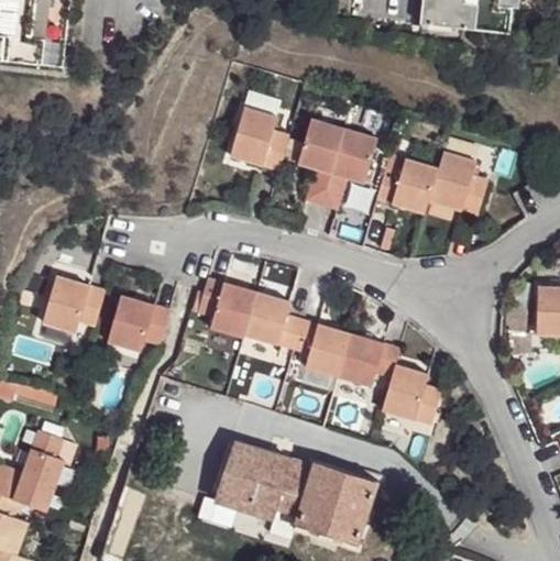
[(33,0),(0,0),(0,62),(40,67),(43,43),(29,40),(33,0)]
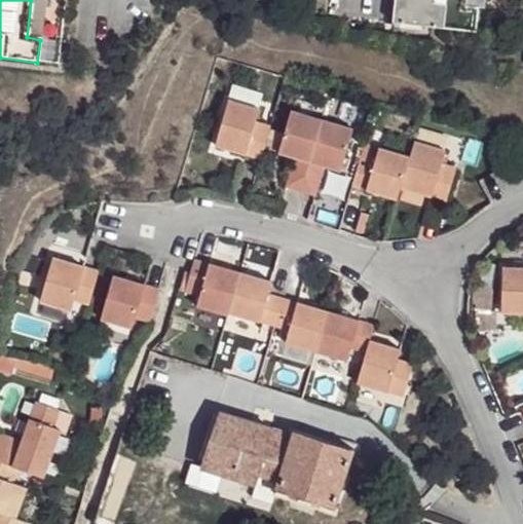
[(463,0),(393,0),(390,24),(473,33),(476,9),(463,8),(463,0)]
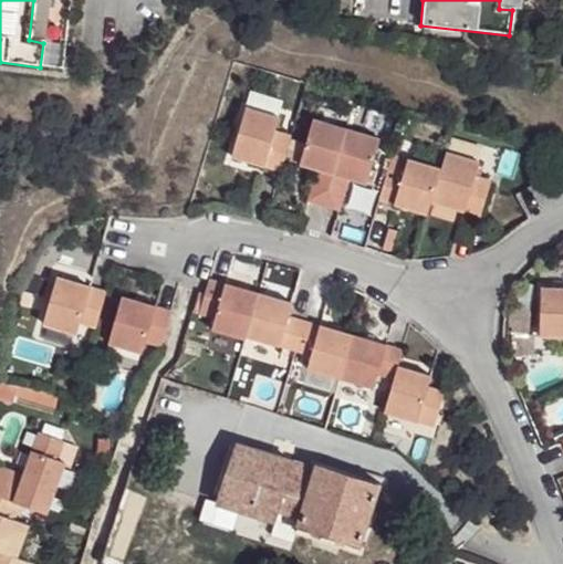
[(279,122),(244,111),(231,153),(250,158),(247,165),(279,174),(289,142),(273,137),(279,122)]
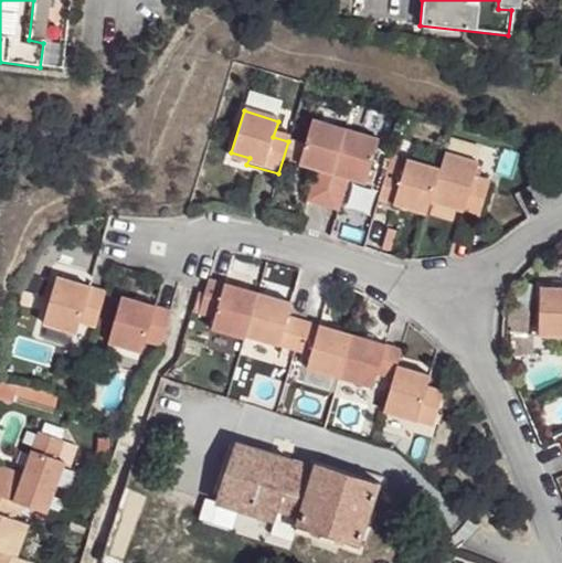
[(347,130),(311,120),(300,157),(318,162),(316,170),(306,202),(322,208),(347,130)]
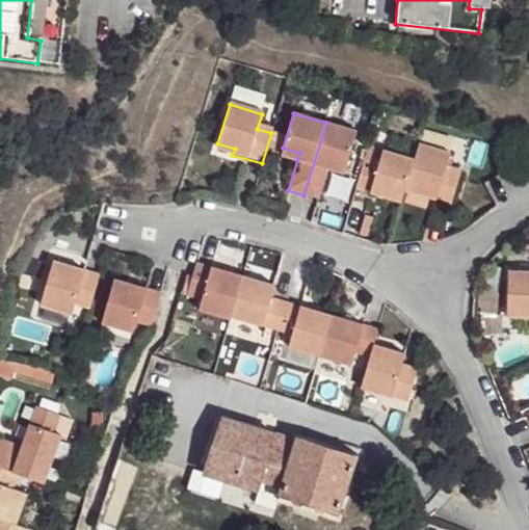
[(347,167),(358,133),(326,123),(303,195),(319,200),(327,169),(331,162),(347,167)]
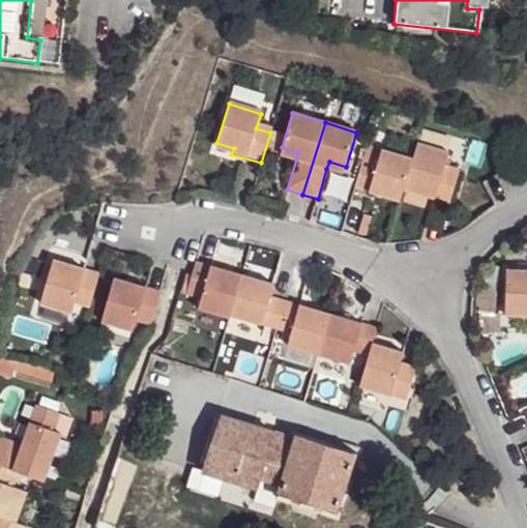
[(216,143),(214,148),(231,154),(234,148),(216,143)]
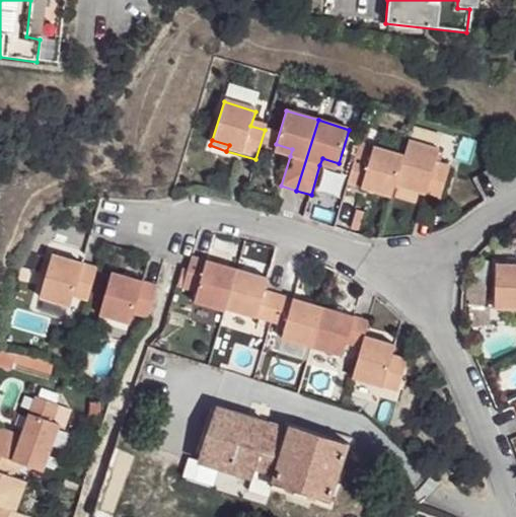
[(454,154),(409,140),(404,154),(396,179),(414,185),(411,192),(440,201),(454,154)]
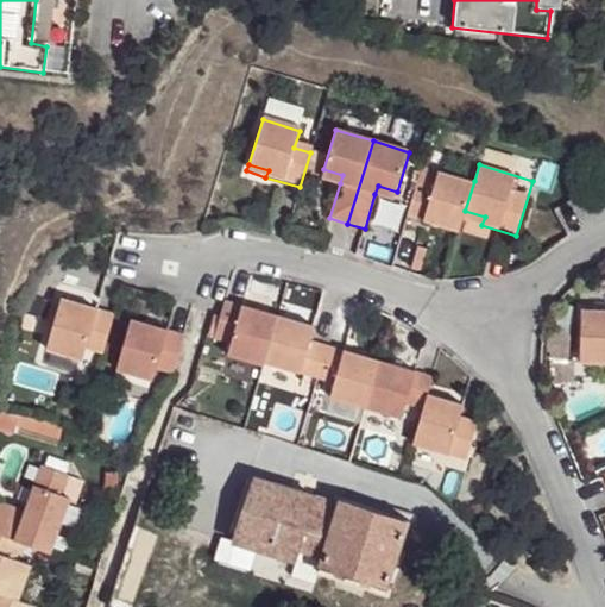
[(465,211),(474,181),(422,166),(405,216),(438,226),(440,218),(461,224),(462,219),(465,211)]
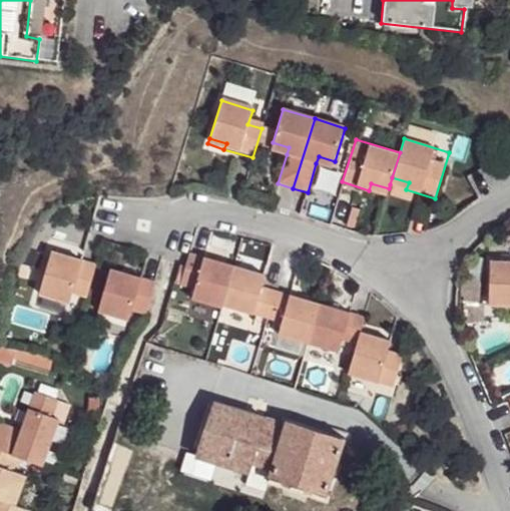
[(273,142),(271,149),(287,154),(289,147),(273,142)]
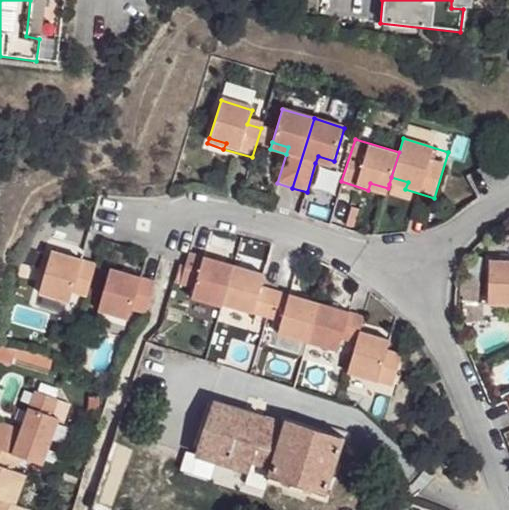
[(318,156),(315,163),(331,169),(334,161),(318,156)]
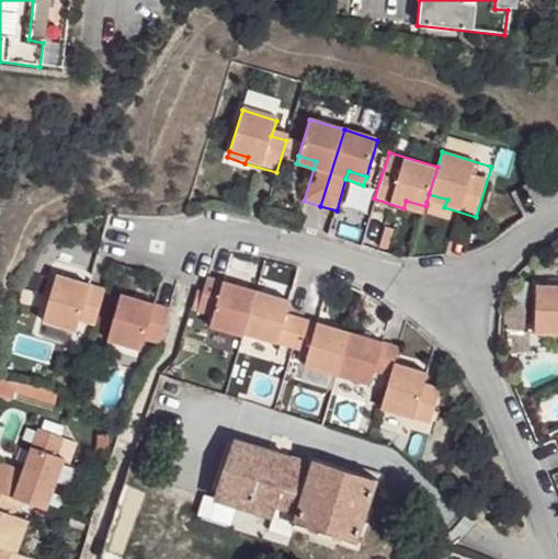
[(429,194),(426,202),(444,207),(447,200),(429,194)]
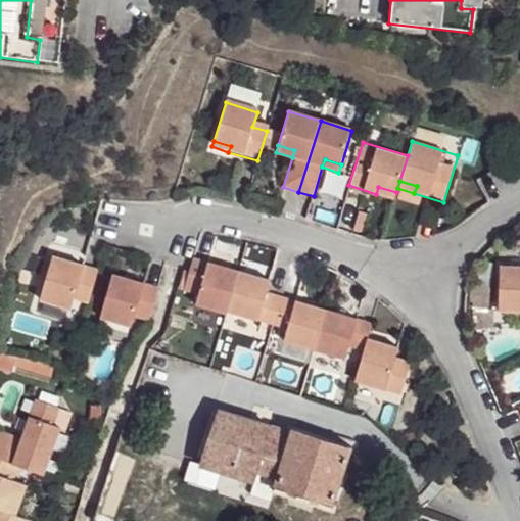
[(378,187),(376,194),(393,200),(396,192),(378,187)]
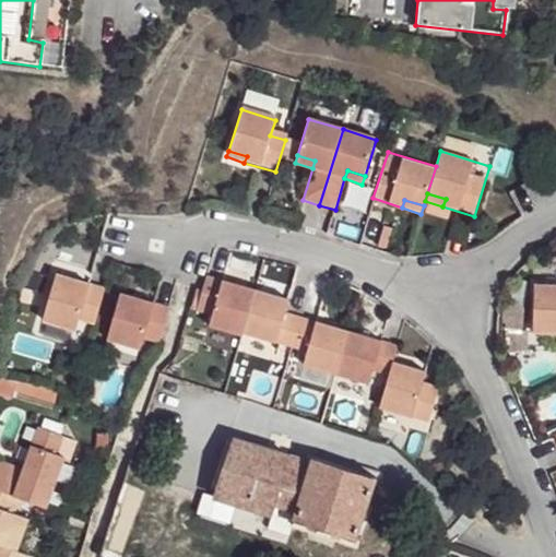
[(380,227),(375,246),(383,249),(389,230),(380,227)]
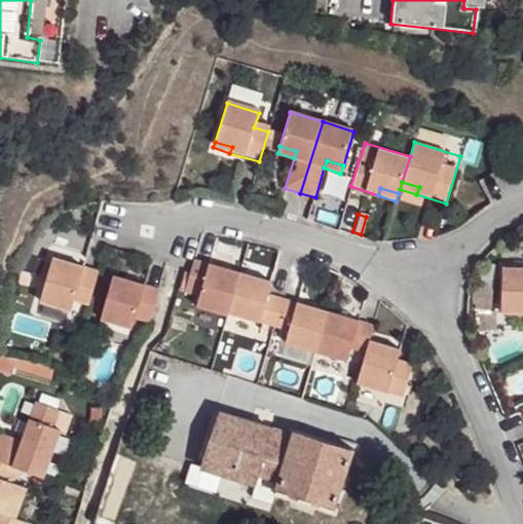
[(240,272),(194,259),(190,273),(185,292),(201,296),(197,307),(228,316),(229,313),(240,272)]
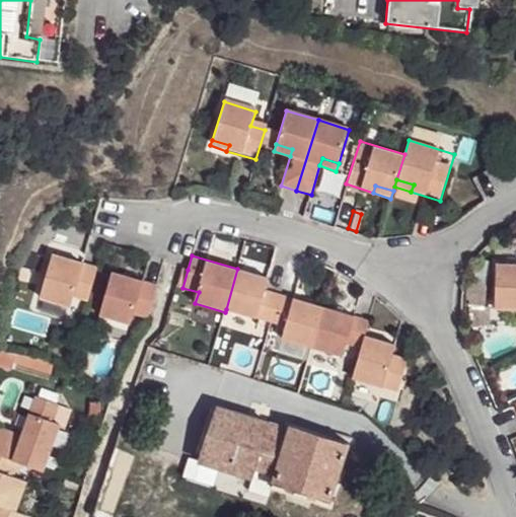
[(97,269),(52,256),(40,300),(71,309),(74,299),(88,303),(97,269)]
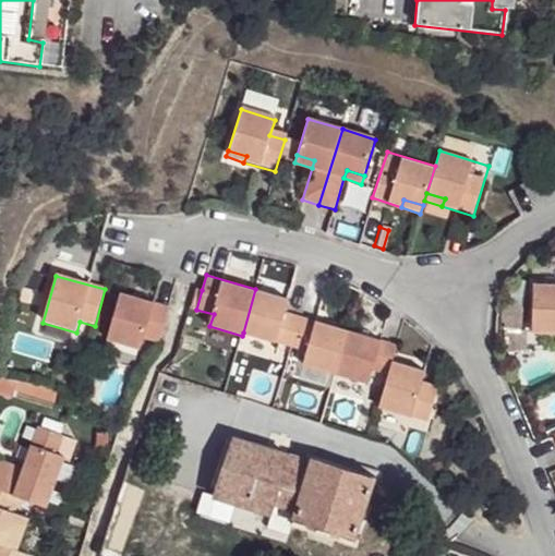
[(554,280),(529,279),(528,327),(554,328),(554,280)]
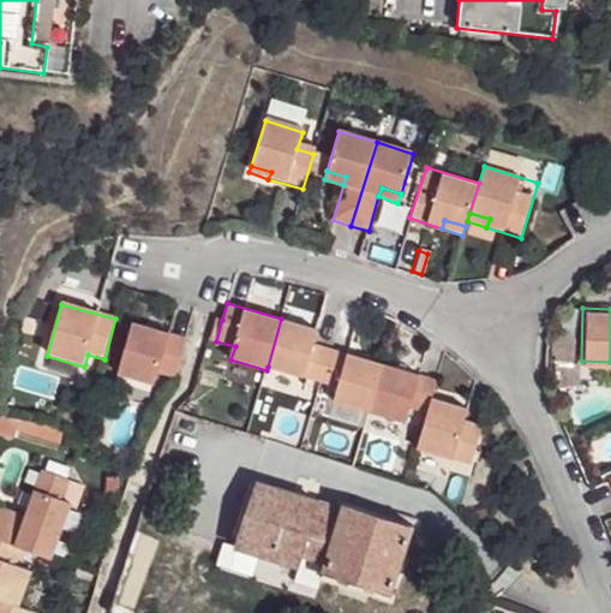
[(214,317),(207,338),(216,341),(222,320),(214,317)]
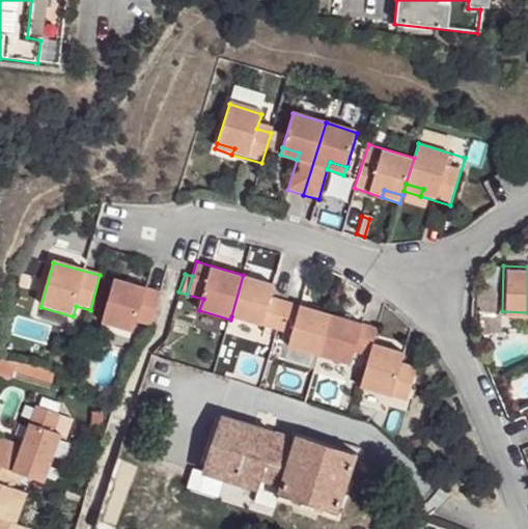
[(243,275),(231,316),(276,330),(285,300),(271,296),(274,284),(243,275)]
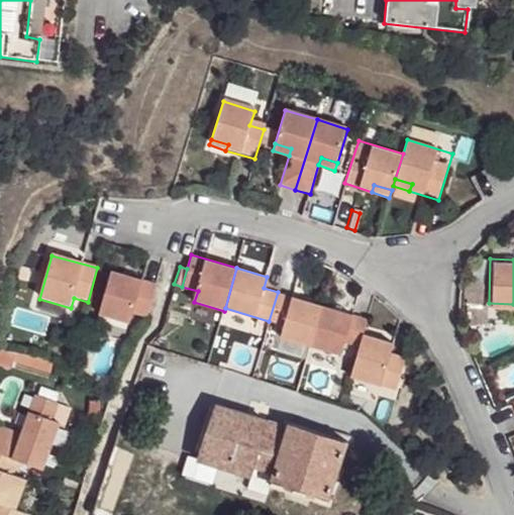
[(156,285),(112,273),(99,316),(128,323),(130,314),(145,318),(156,285)]
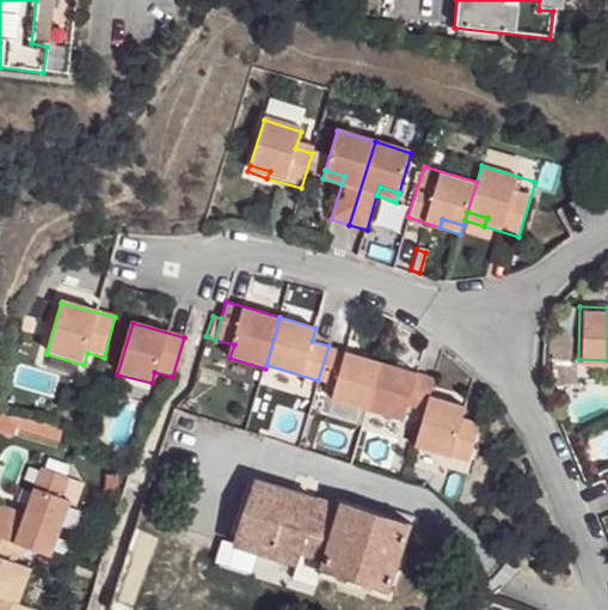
[(329,346),(318,380),(337,386),(333,398),(367,408),(381,360),(329,346)]
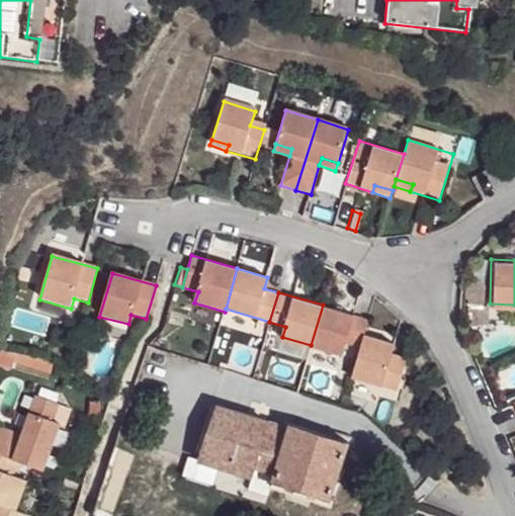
[(363,335),(368,319),(323,305),(311,345),(356,359),(363,335)]
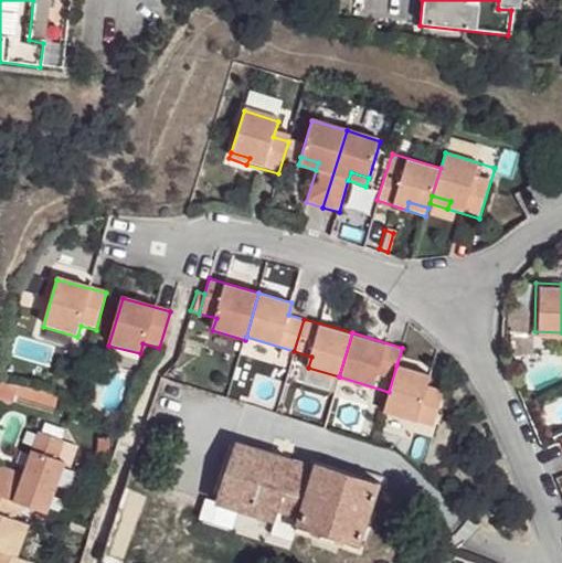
[(396,365),(389,392),(384,409),(435,423),(444,391),(427,385),(431,375),(396,365)]
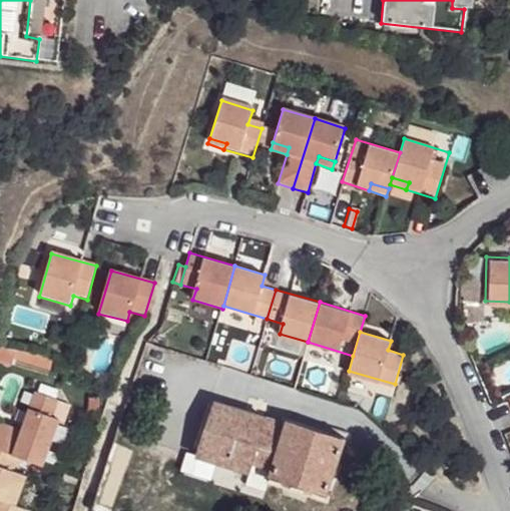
[(276,348),(304,356),(308,342),(280,334),(276,348)]
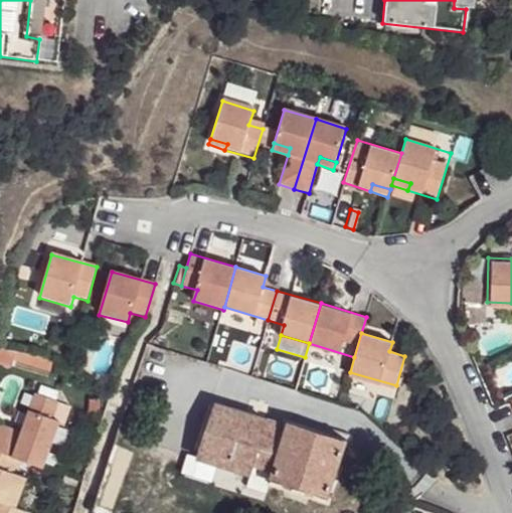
[(0,366),(8,369),(11,361),(15,346),(0,343),(0,366)]
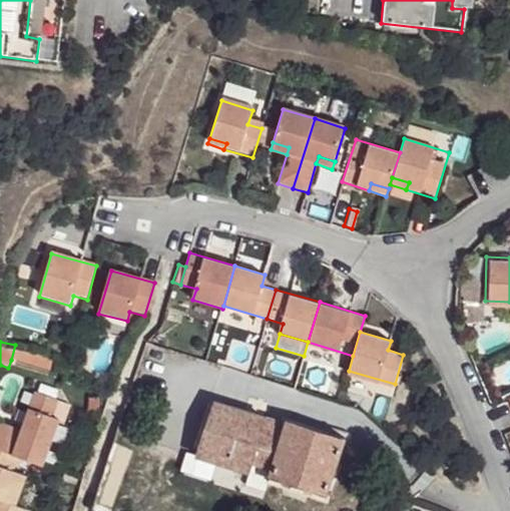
[(38,350),(15,345),(11,360),(47,372),(52,356),(46,352),(38,350)]
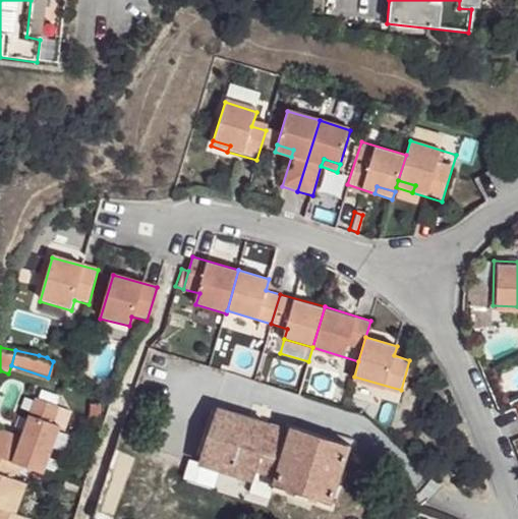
[(0,460),(12,465),(39,474),(55,427),(48,424),(54,409),(33,401),(18,440),(14,450),(4,446),(7,436),(0,433),(0,460)]
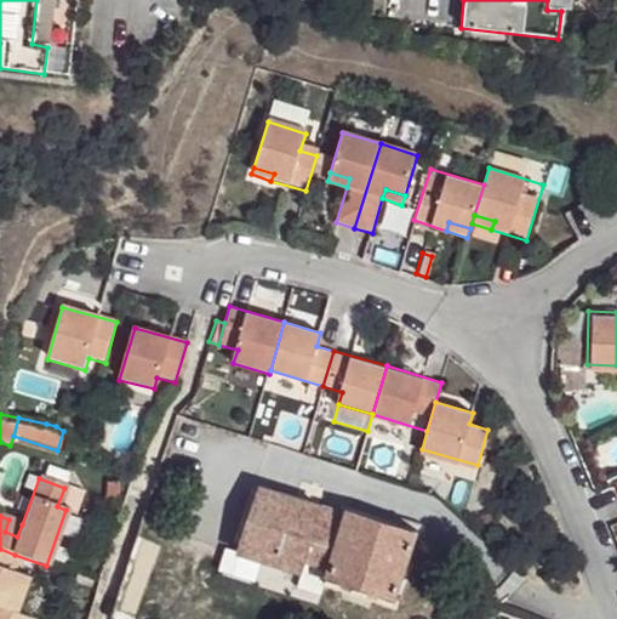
[(236,554),(302,573),(306,562),(323,509),(257,489),(236,554)]
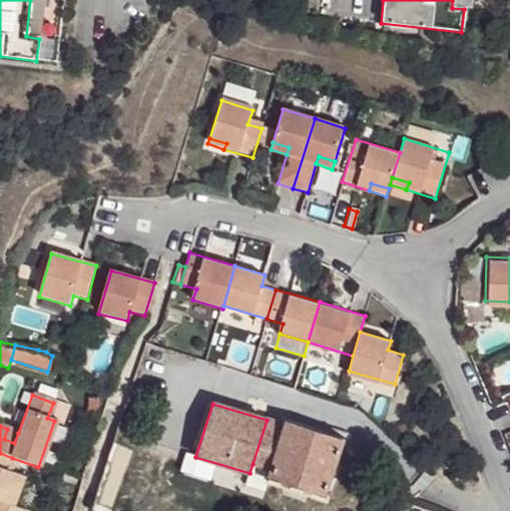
[(281,425),(267,420),(252,464),(272,470),(268,483),(324,500),(345,440),(282,420),(281,425)]
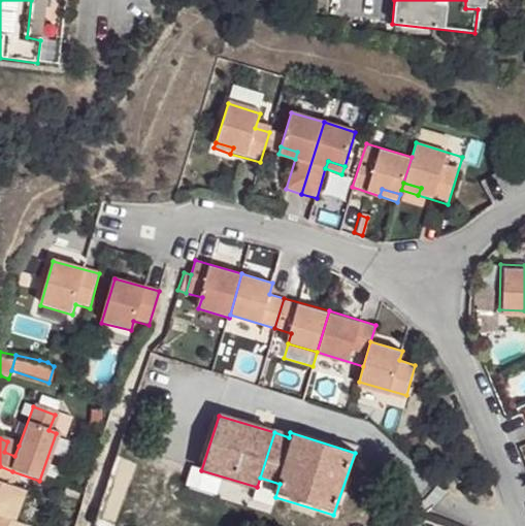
[(19,446),(7,441),(4,452),(14,456),(19,446)]
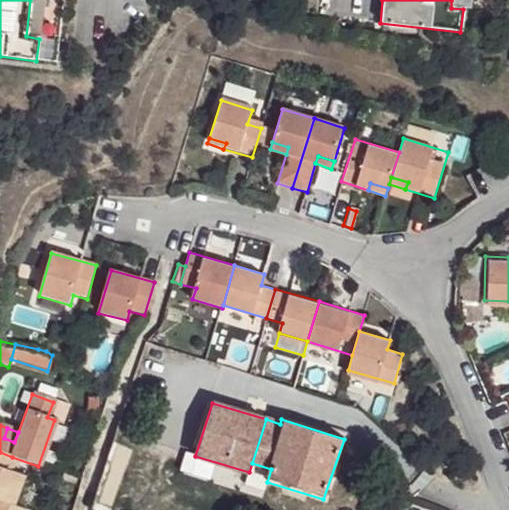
[(0,500),(10,504),(20,476),(7,470),(12,457),(0,452),(0,500)]
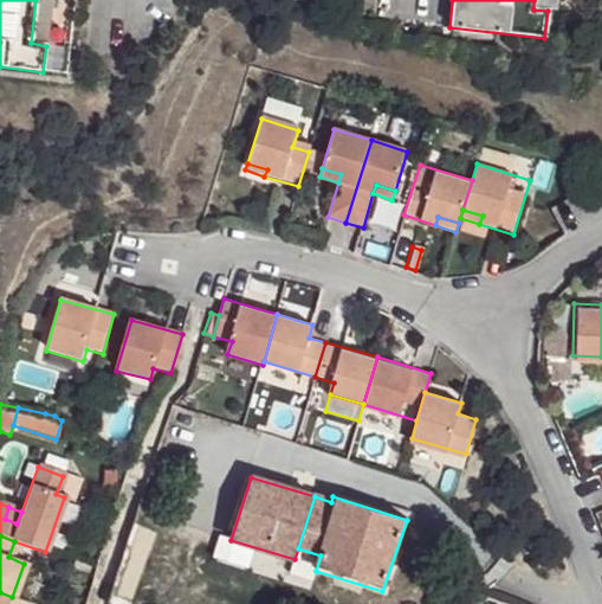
[(72,563),(70,569),(92,578),(94,571),(72,563)]
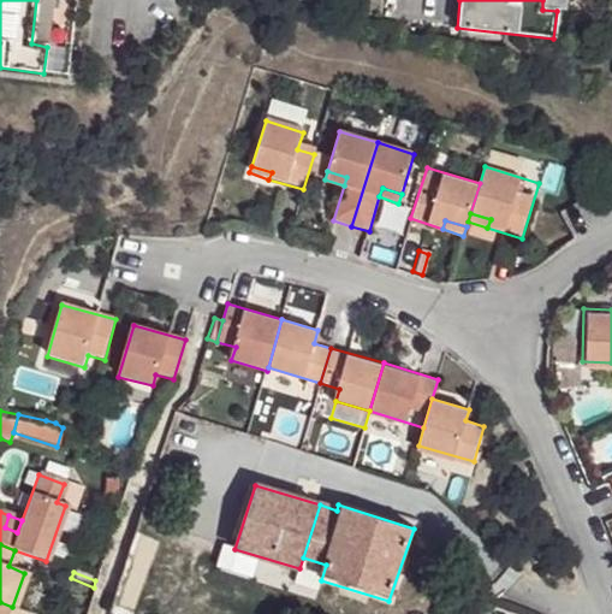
[(25,613),(27,612),(12,607),(0,602),(0,613),(25,613)]
